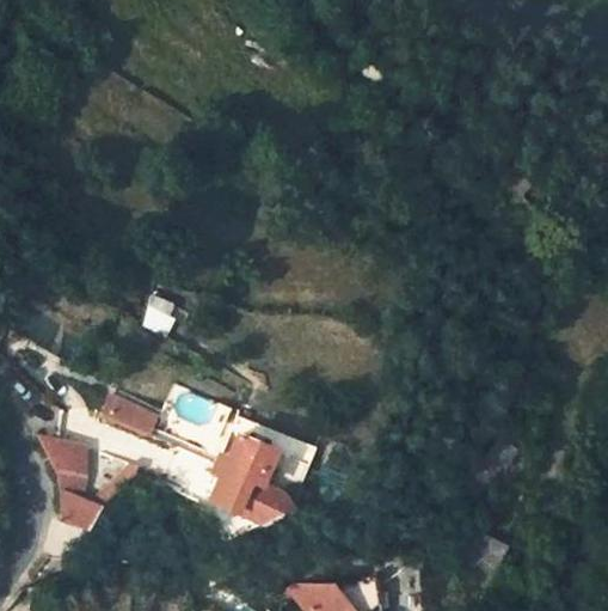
[(140,327),(169,337),(180,304),(151,294),(140,327)]
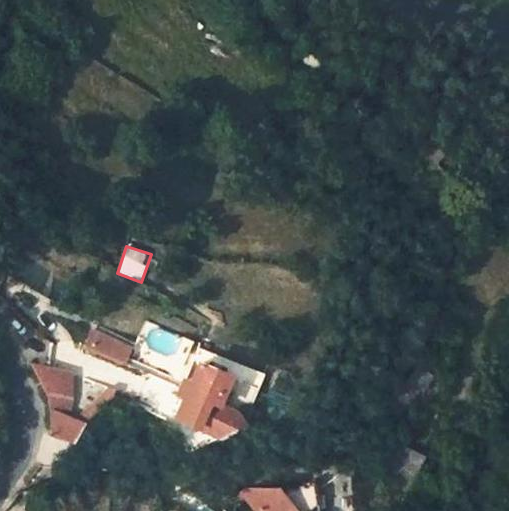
[(95,329),(88,348),(129,364),(136,345),(95,329)]
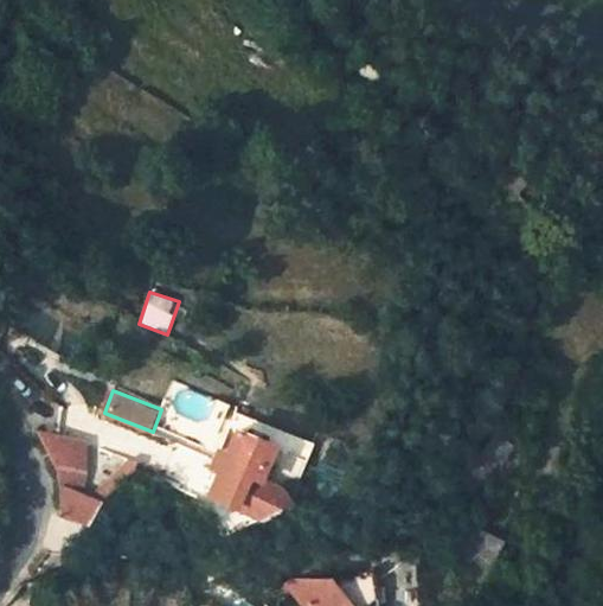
[(498,426),(470,455),(487,469),(499,457),(504,460),(518,444),(498,426)]
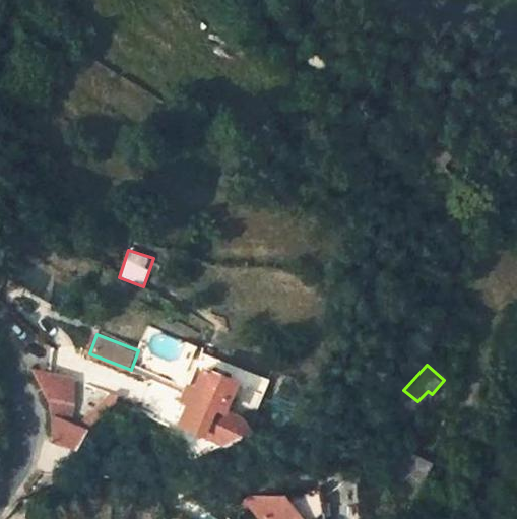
[(73,451),(83,428),(71,419),(76,408),(75,379),(36,371),(52,401),(54,420),(54,439),(73,451)]
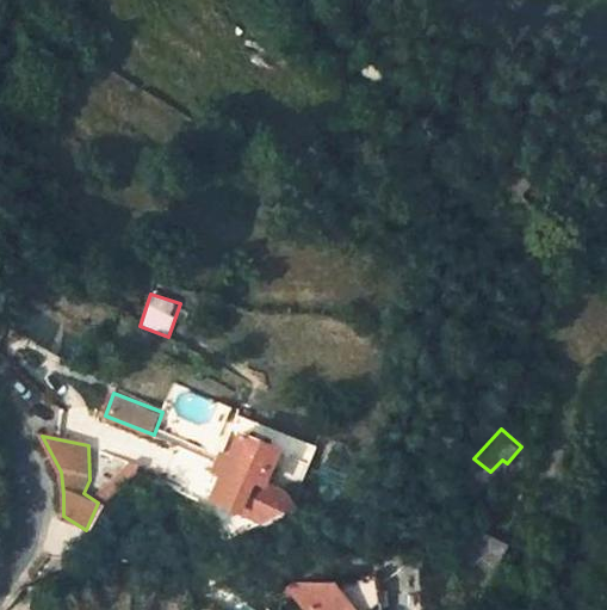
[(266,522),(292,507),(287,495),(265,484),(279,454),(243,436),(215,497),(266,522)]
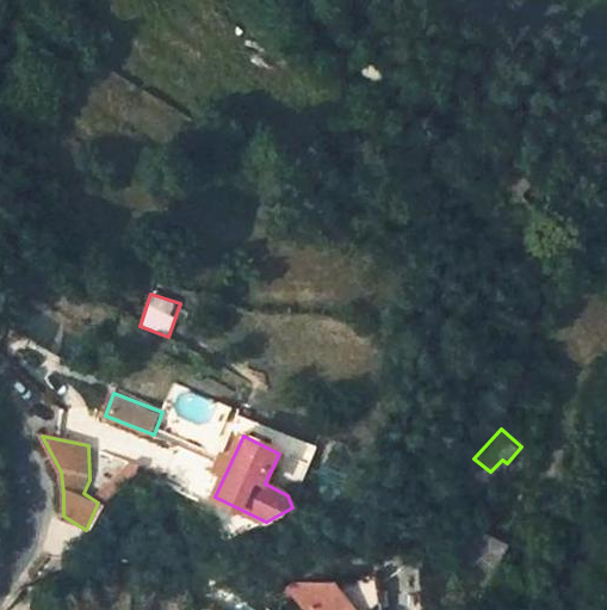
[(177,448),(171,474),(199,481),(205,454),(177,448)]
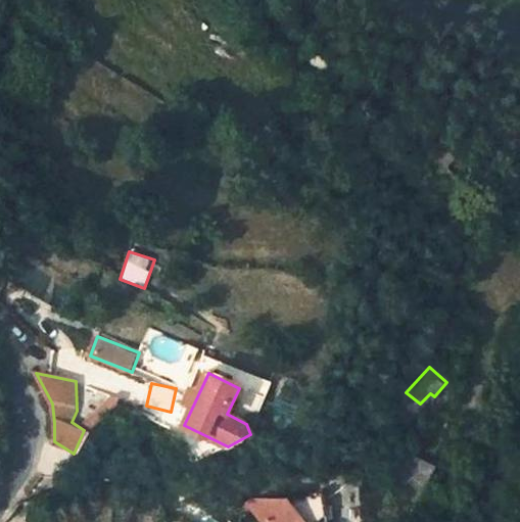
[(97,430),(112,395),(92,386),(77,420),(97,430)]
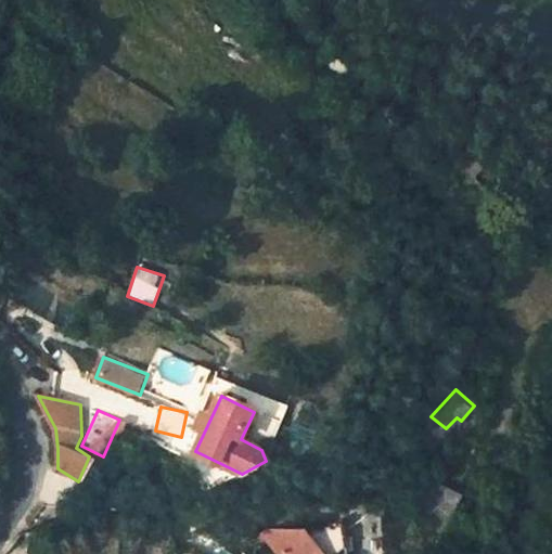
[(398,504),(441,527),(461,492),(418,469),(398,504)]
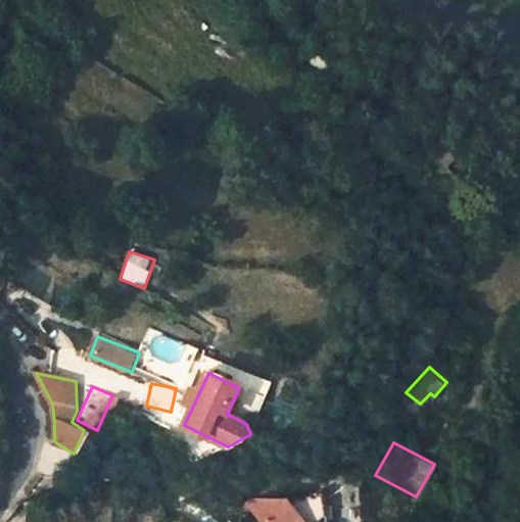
[(299,521),(283,497),(249,497),(243,505),(256,521),(299,521)]
